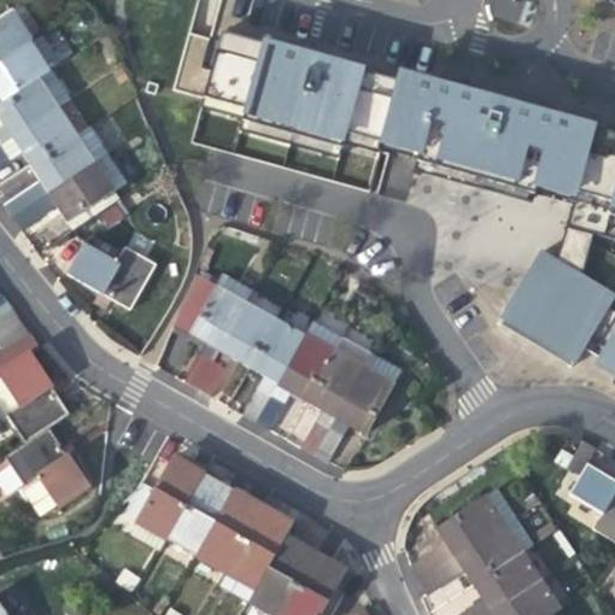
[(199,0),(175,87),(206,95),(214,70),(204,66),(214,36),(222,0),(199,0)]
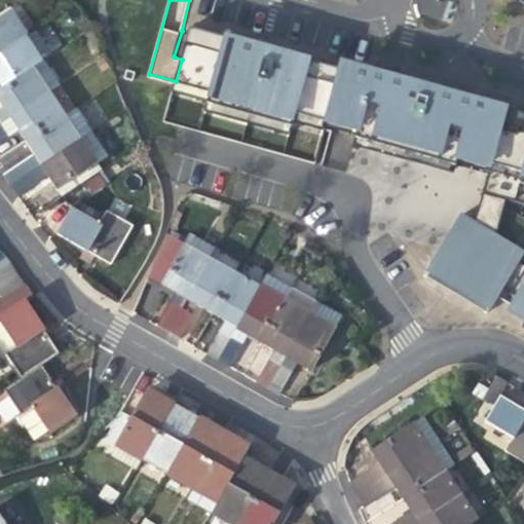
[(0,52),(28,35),(11,11),(0,19),(0,52)]
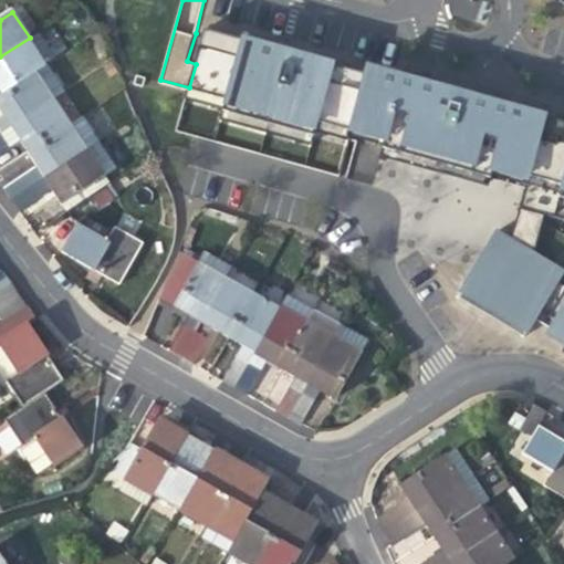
[(189,87),(228,98),(244,40),(206,29),(204,37),(196,64),(189,87)]
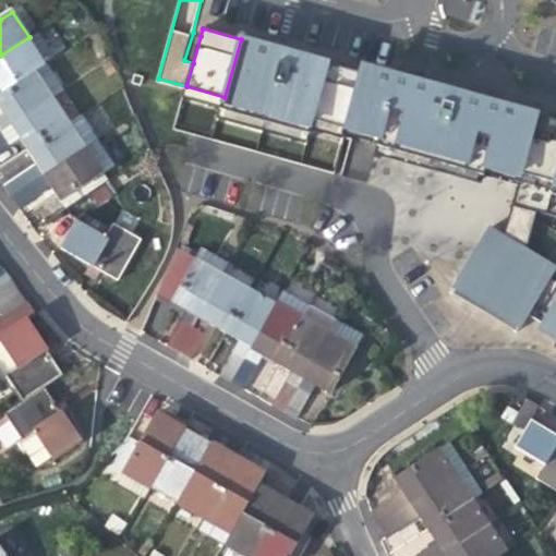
[(29,37),(0,56),(0,87),(2,92),(45,64),(57,56),(40,31),(29,37)]
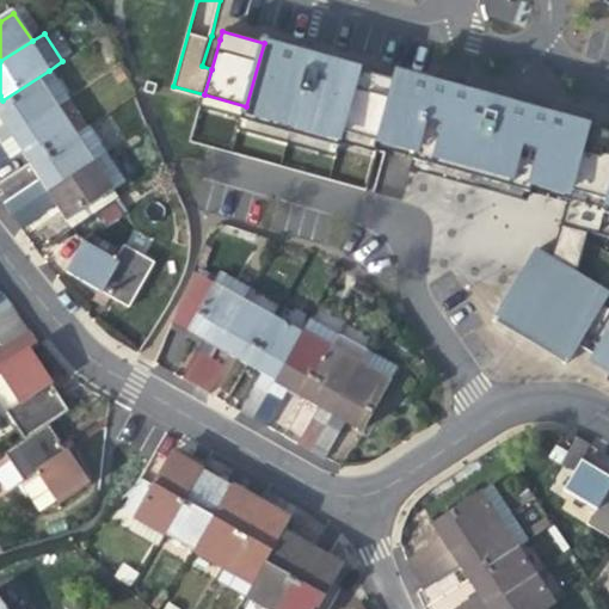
[(202,66),(211,69),(220,40),(211,36),(202,66)]
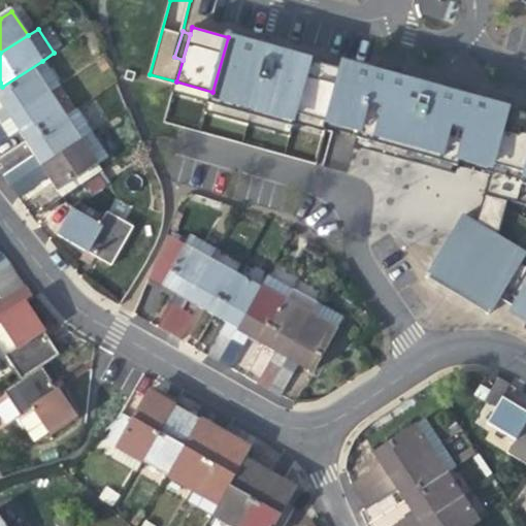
[(228,37),(212,92),(209,101),(294,125),(295,121),(297,112),(311,60),(314,54),(296,48),(295,55),(272,48),(262,46),(264,41),(264,40),(230,31),(228,37)]
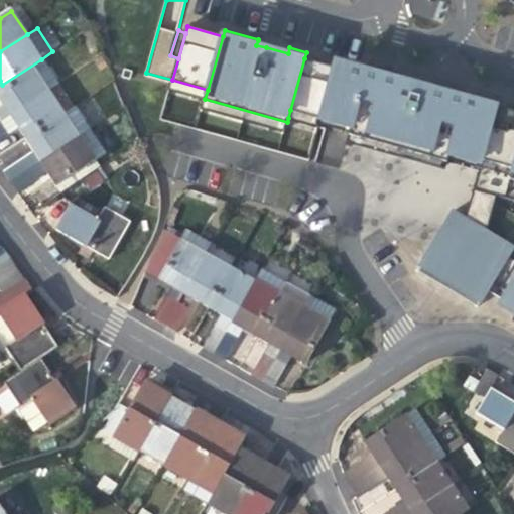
[(320,118),(322,115),(335,67),(304,58),(290,110),(320,118)]
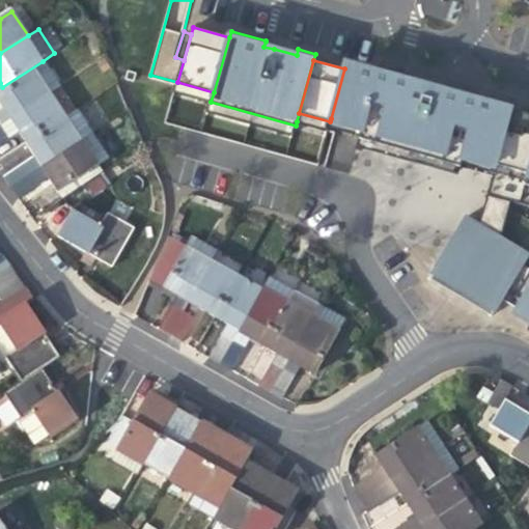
[(0,102),(2,107),(10,118),(52,91),(59,86),(43,61),(2,87),(0,88),(0,102)]
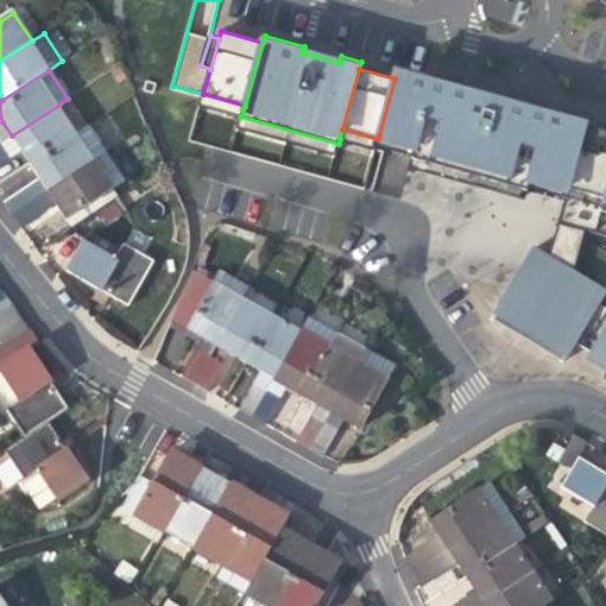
[(395,79),(379,136),(416,145),(414,155),(412,158),(529,190),(566,200),(586,125),(550,114),(551,108),(512,96),(510,103),(473,93),(475,87),(436,75),(434,82),(397,73),(395,79)]
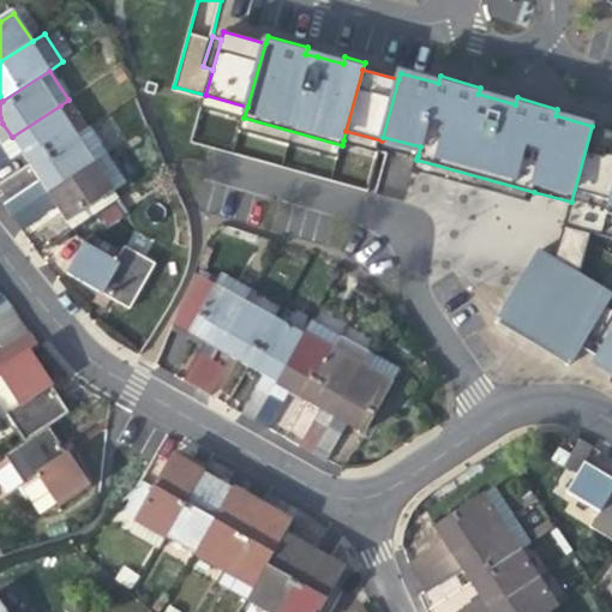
[(203,106),(244,118),(247,107),(205,95),(203,106)]
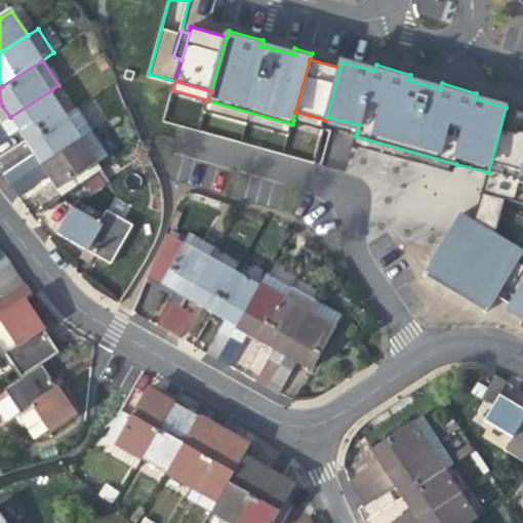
[(51,90),(10,117),(17,127),(22,134),(26,139),(67,113),(51,90)]
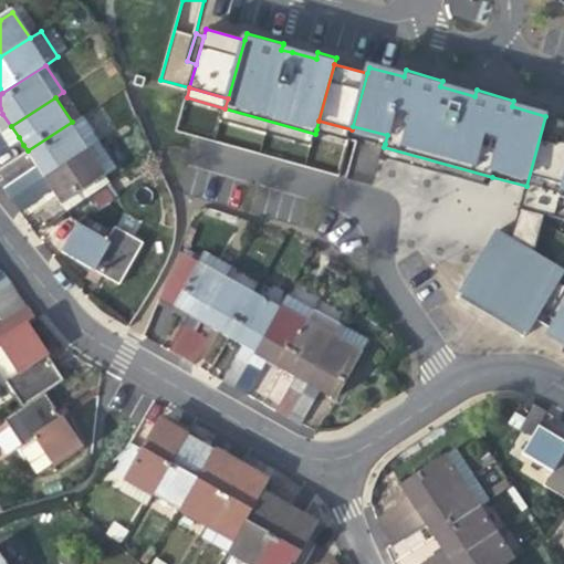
[(313,144),(315,134),(225,108),(222,118),(313,144)]
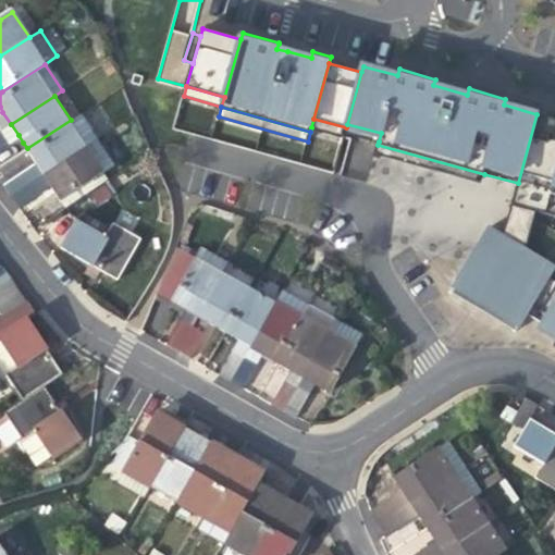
[(0,131),(11,124),(2,112),(0,113),(0,131)]
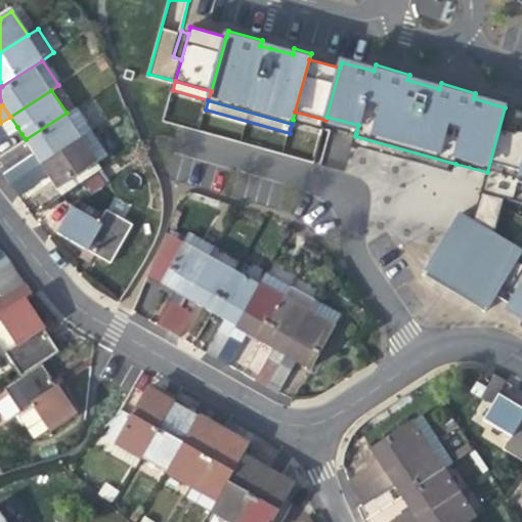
[(34,153),(41,164),(93,129),(77,105),(67,113),(26,139),(30,146),(34,153)]
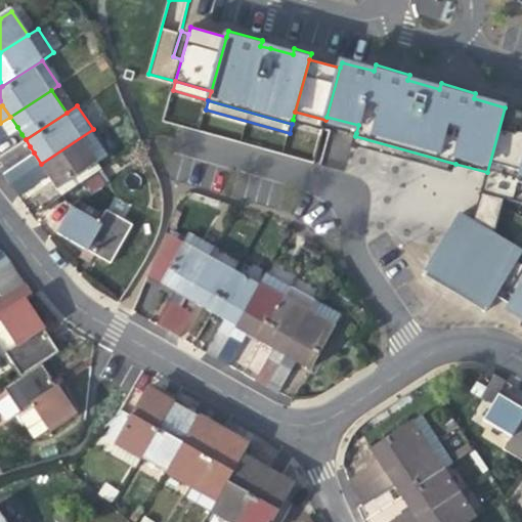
[(521,182),(519,182),(521,173),(521,112),(505,107),(487,172),(482,190),(505,197),(521,201),(521,182)]
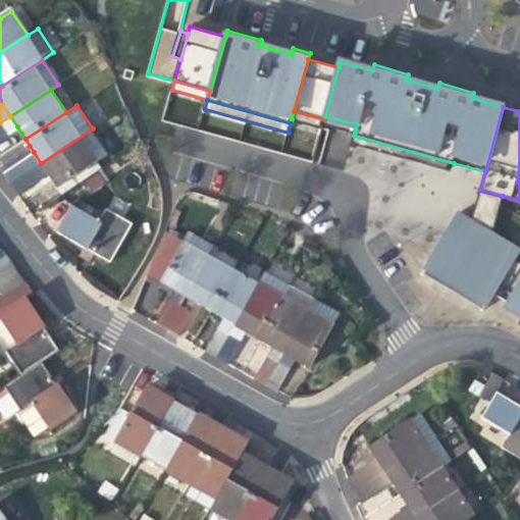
[(322,127),(323,123),(324,119),(294,111),(292,119),(322,127)]
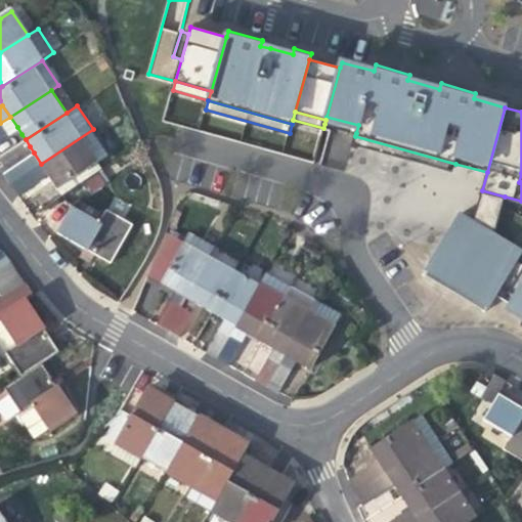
[(0,137),(17,127),(10,117),(0,123),(0,137)]
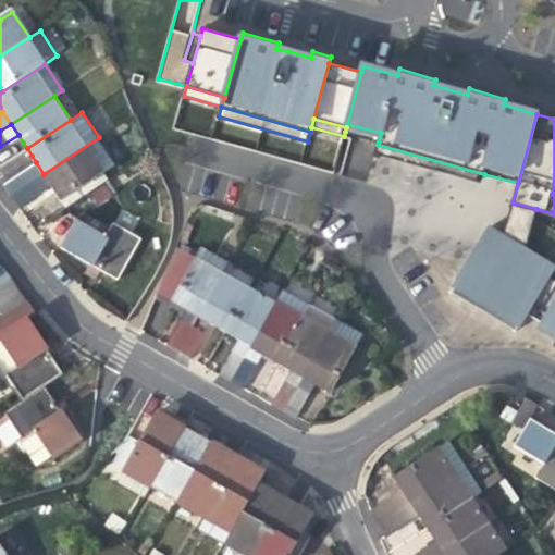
[(345,132),(379,142),(381,133),(347,124),(346,127),(345,132)]
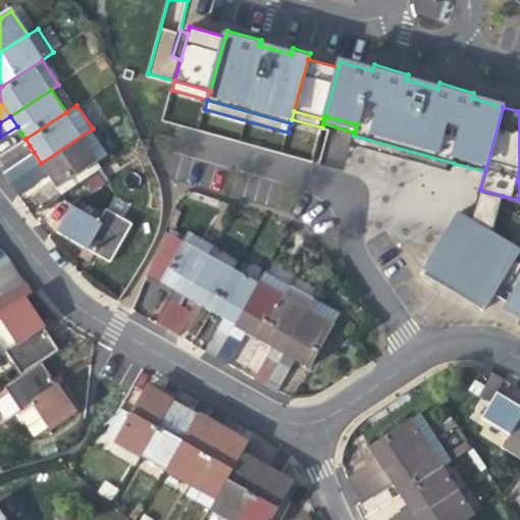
[(93,128),(41,163),(48,173),(52,179),(56,187),(57,186),(95,161),(108,152),(93,128)]
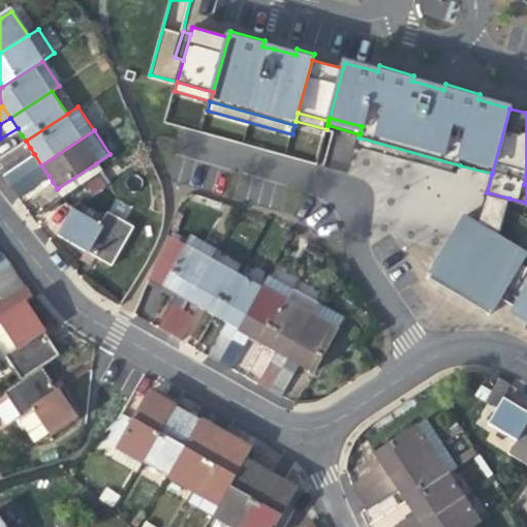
[(458,172),(460,165),(359,137),(358,145),(458,172)]
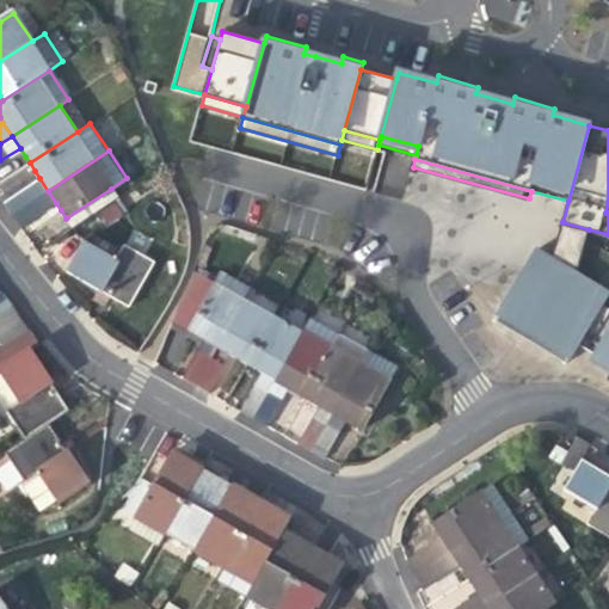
[(14,214),(48,191),(40,178),(5,200),(14,214)]
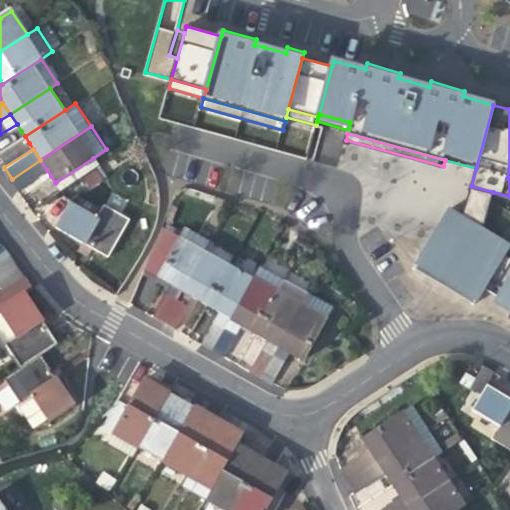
[(61,190),(81,177),(98,166),(93,158),(56,182),(61,190)]
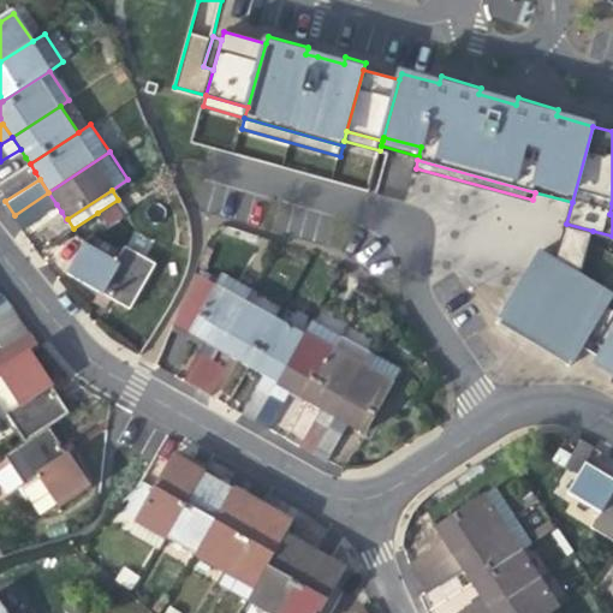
[(57,204),(48,192),(15,215),(23,227),(57,204)]
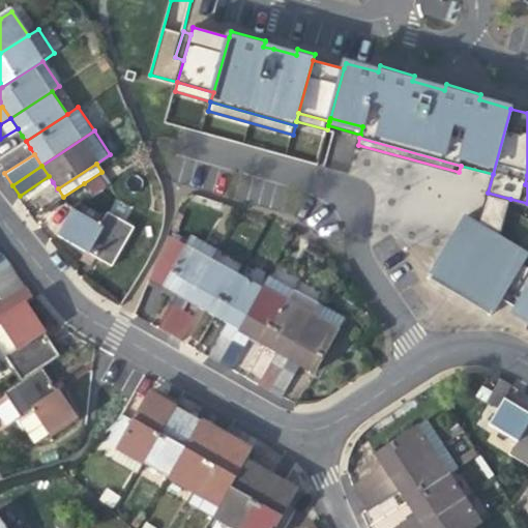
[(104,170),(101,172),(84,183),(92,196),(112,182),(104,170)]
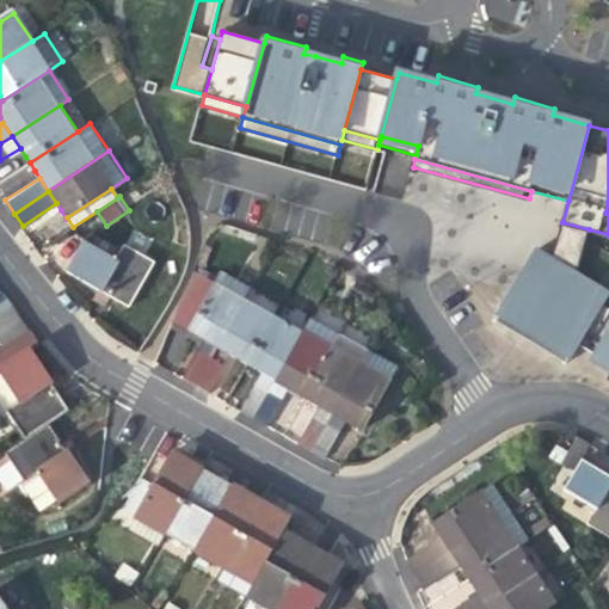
[(563,222),(552,258),(578,272),(589,229),(563,222)]
